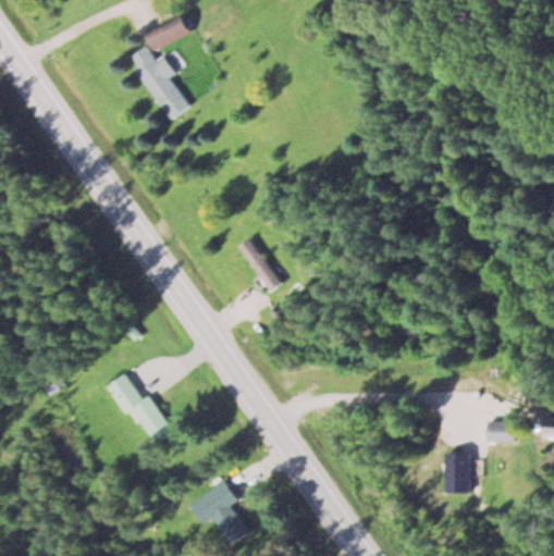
[(192,33),(186,19),(146,34),(151,48),(192,33)]
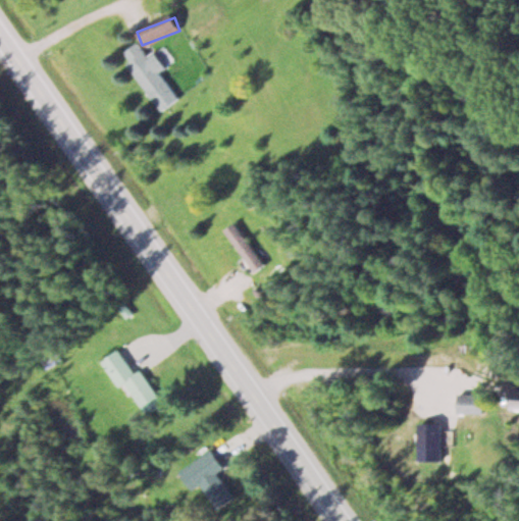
[(118,54),(158,112),(178,99),(149,55),(146,57),(136,42),(118,54)]
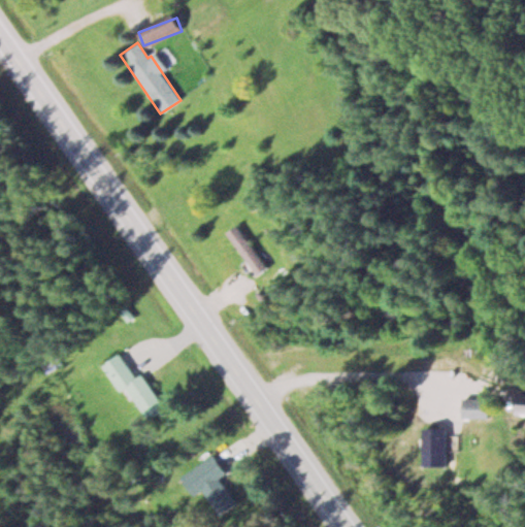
[(223,233),(253,277),(265,269),(235,225),(223,233)]
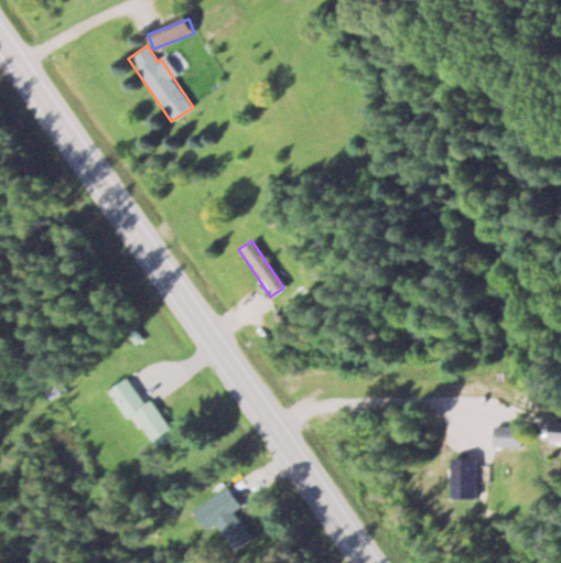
[(110,388),(151,452),(172,439),(131,375),(110,388)]
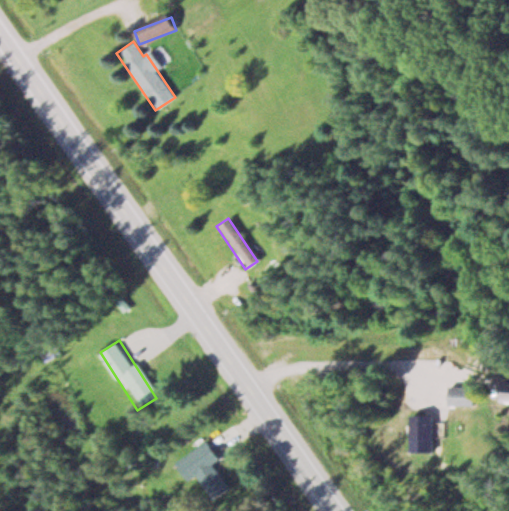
[(496,402),(508,402),(508,380),(497,380),(496,402)]
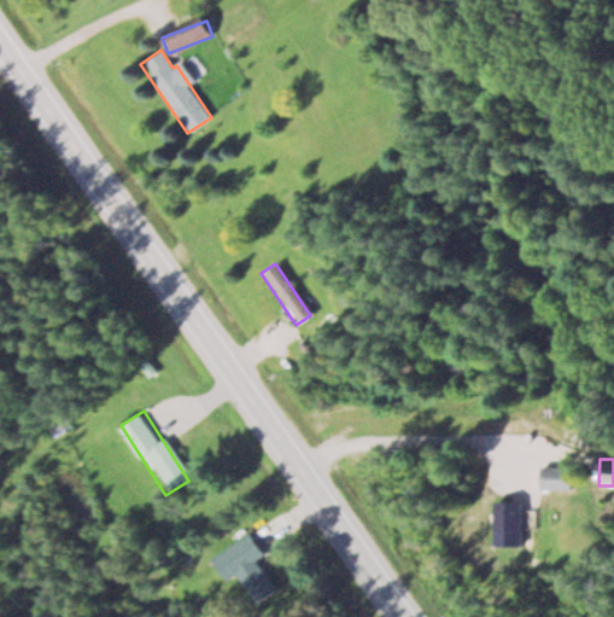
[(536,489),(568,489),(568,467),(536,467),(536,489)]
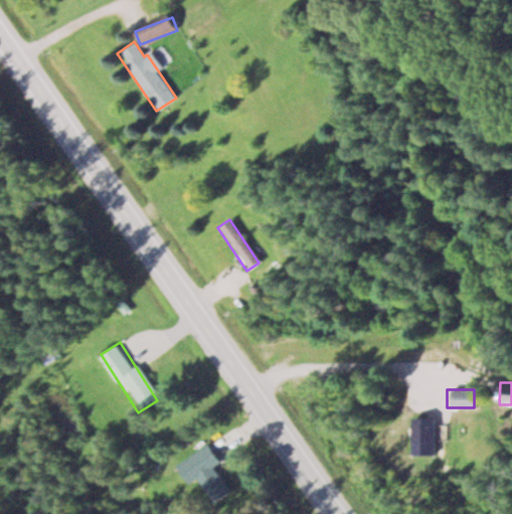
[(410,455),(433,455),(433,418),(410,418),(410,455)]
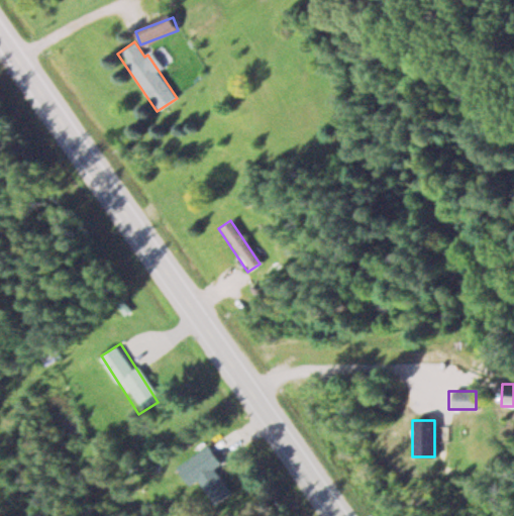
[(215,469),(221,465),(210,446),(177,466),(188,486),(199,480),(213,505),(230,494),(215,469)]
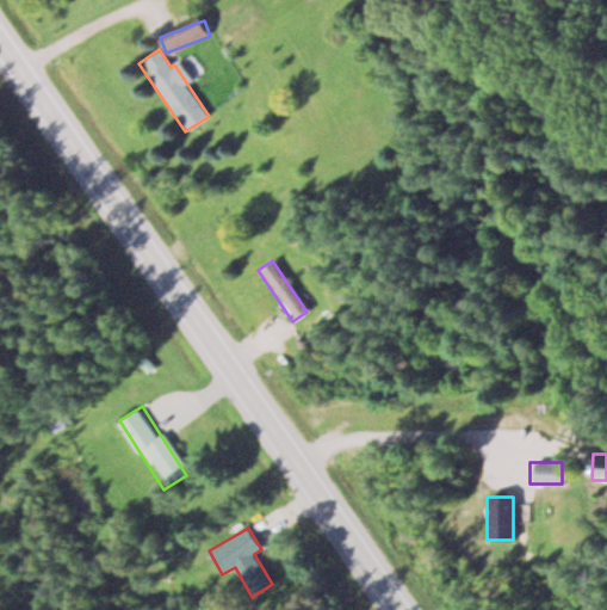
All buildings are outlined.
